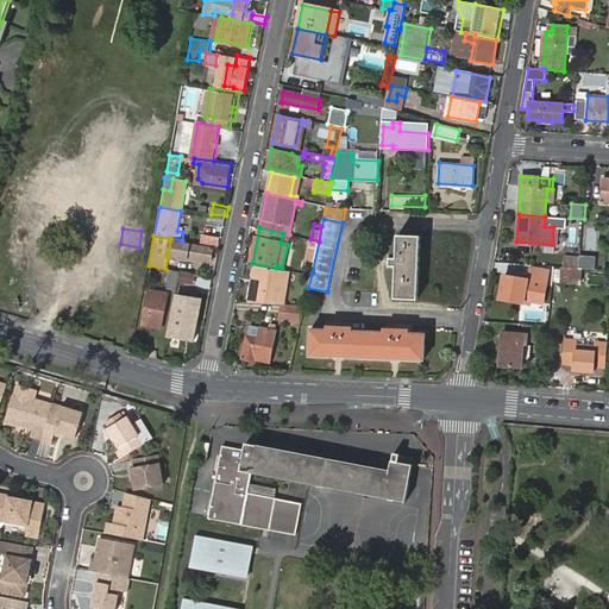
[(397,267),(395,299),(419,300),(421,236),(399,236),(397,257),(391,257),(390,267),(397,267)]
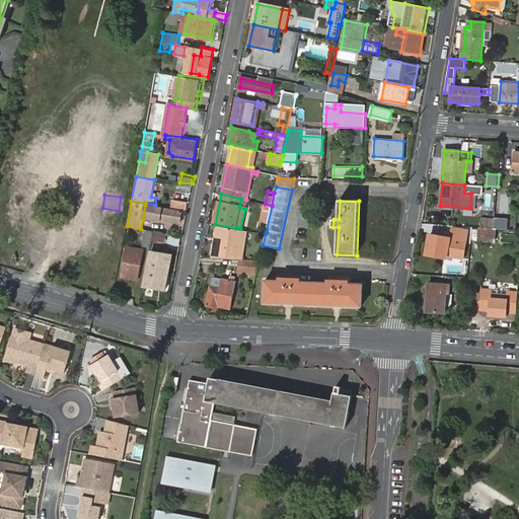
[(182,211),(145,205),(143,219),(160,222),(160,221),(180,224),(182,211)]
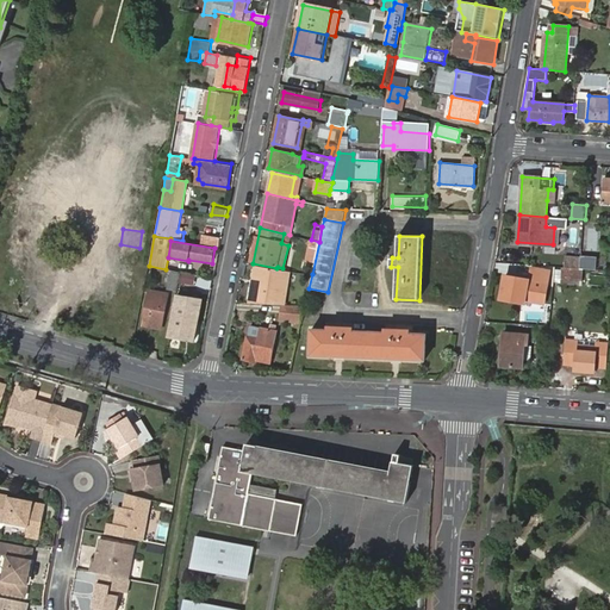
[(566,266),(582,267),(582,256),(567,255),(566,266)]
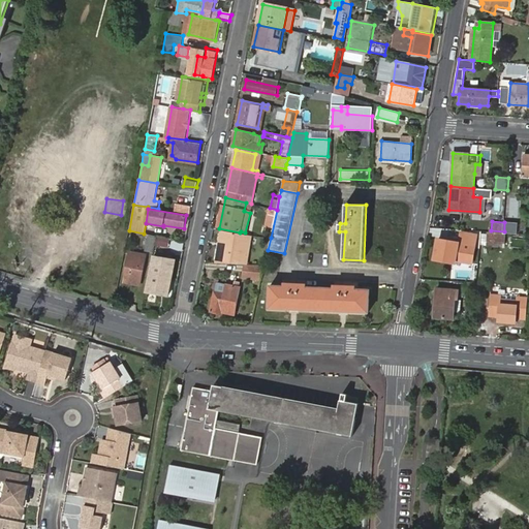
[(245,265),(250,236),(223,231),(217,263),(245,265)]
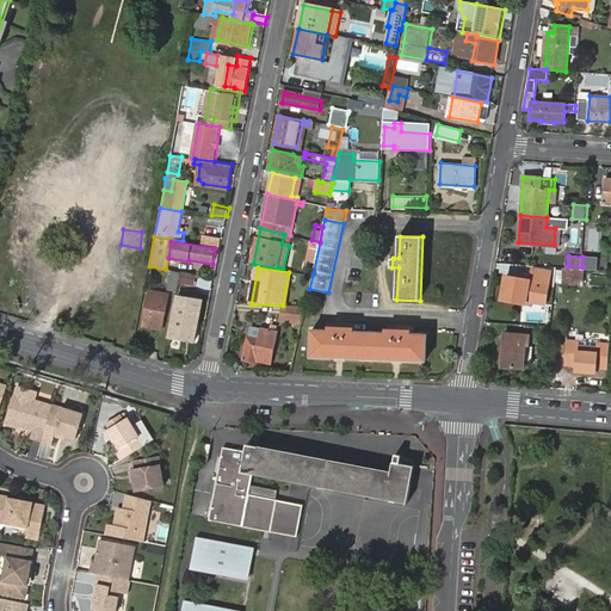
[(199,289),(203,277),(183,271),(179,283),(199,289)]
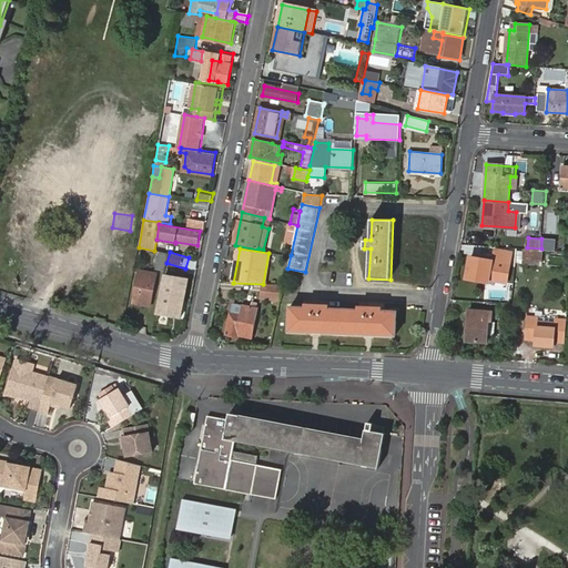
[(470,257),(467,279),(488,283),(489,280),(507,283),(510,264),(470,257)]
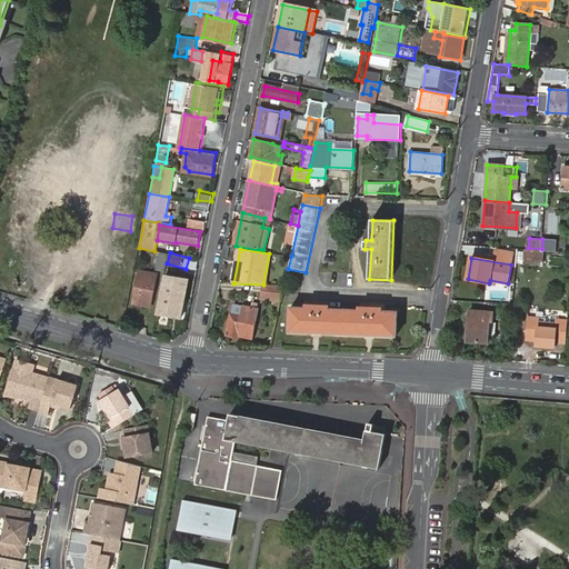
[(151,307),(157,275),(140,271),(133,303),(151,307)]
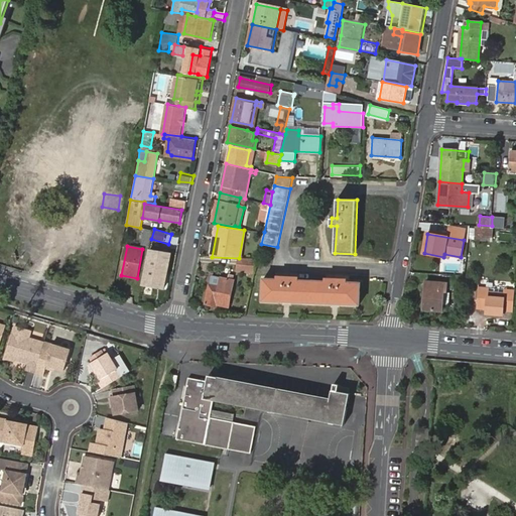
[(170,254),(149,249),(142,286),(162,290),(170,254)]
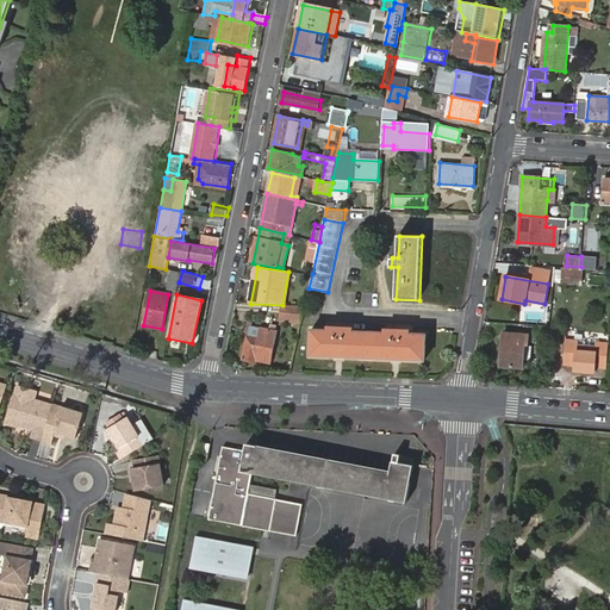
[(248,305),(247,318),(277,319),(277,306),(248,305)]
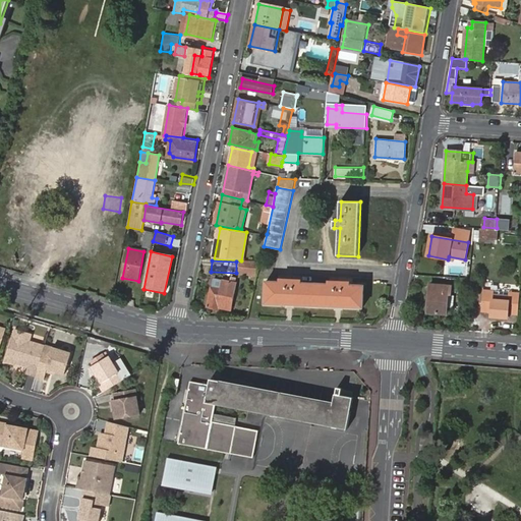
[(212,288),(207,307),(219,310),(219,307),(231,310),(237,284),(235,283),(236,278),(231,277),(229,282),(225,281),(225,282),(214,279),(212,288)]
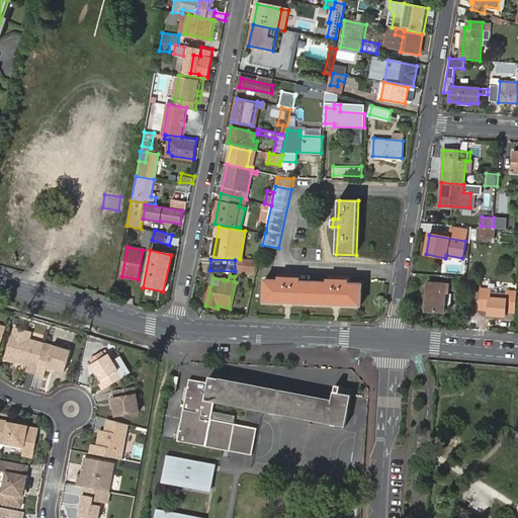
[(301,278),(280,277),(280,280),(265,279),(264,301),(361,307),(362,284),(349,283),(349,280),(329,279),(329,282),(300,281),(301,278)]
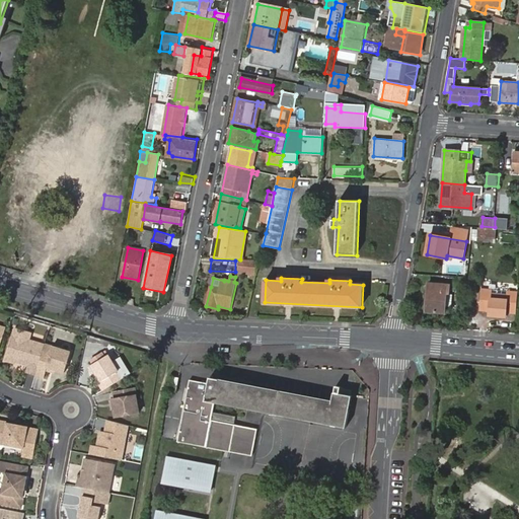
[(429,284),(427,308),(435,308),(435,312),(445,313),(446,294),(449,295),(450,286),(429,284)]
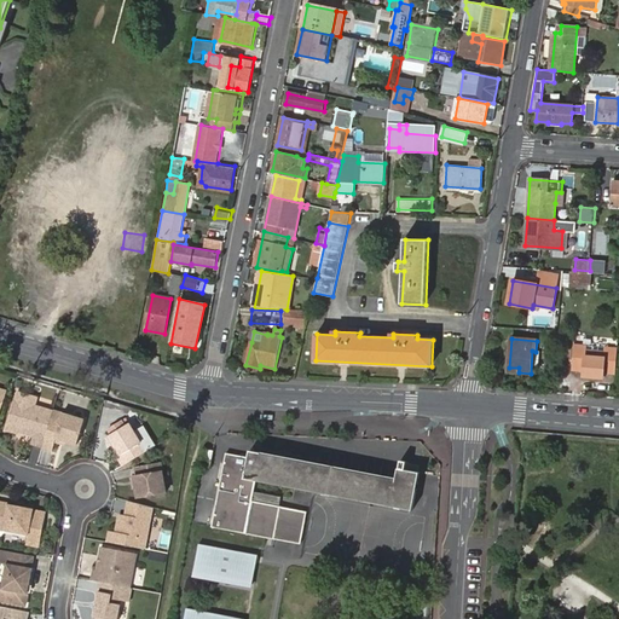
[(605,374),(615,375),(618,348),(578,345),(576,372),(584,372),(584,375),(589,375),(589,380),(603,380),(605,374)]
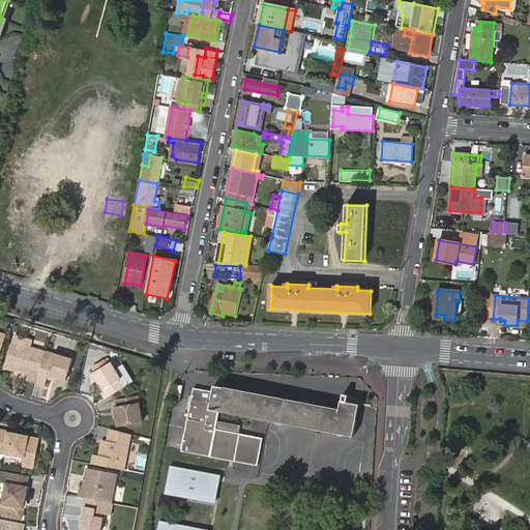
[(35,384),(45,353),(29,348),(31,341),(16,336),(11,348),(15,348),(11,356),(9,356),(5,369),(15,371),(16,366),(19,366),(21,372),(29,374),(27,381),(35,384)]
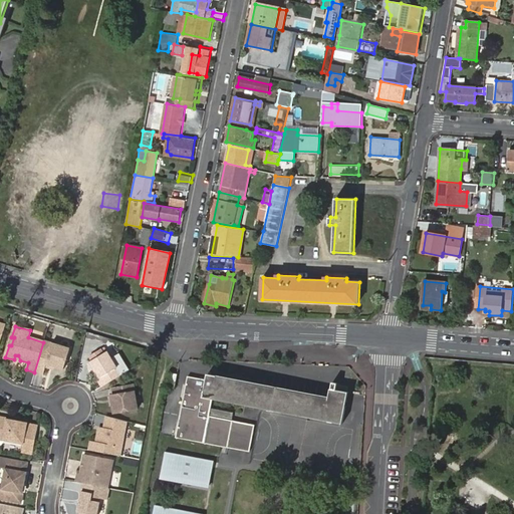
[(34,372),(34,373),(42,375),(45,365),(65,371),(71,350),(43,342),(34,372)]
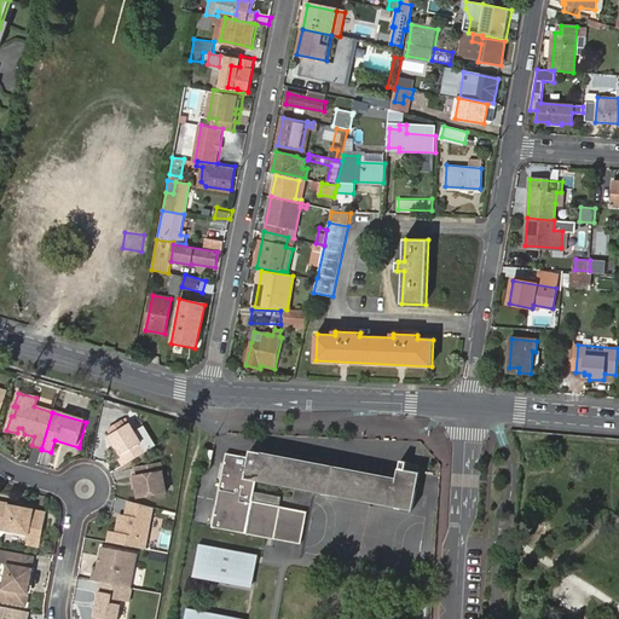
[(116,457),(121,467),(144,453),(127,426),(108,437),(119,456),(116,457)]
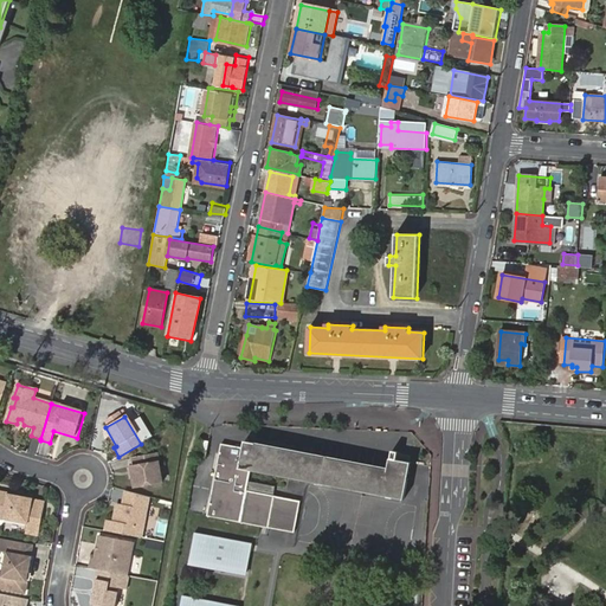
[(249,490),(251,482),(252,472),(404,502),(413,463),(391,458),(388,470),(247,442),(245,450),(223,445),(208,516),(242,523),(249,490)]
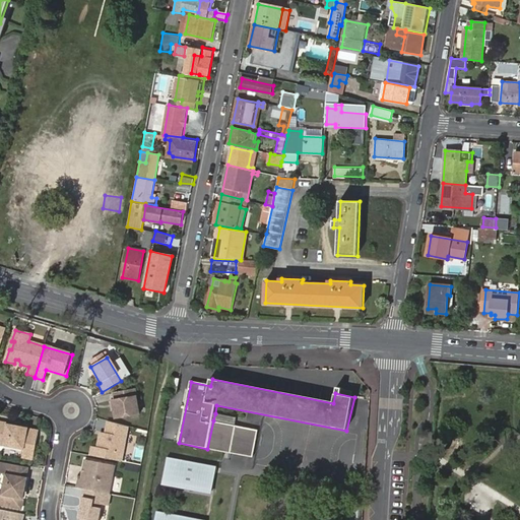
[(113,402),(115,418),(138,414),(135,397),(136,397),(135,390),(113,394),(114,402),(113,402)]
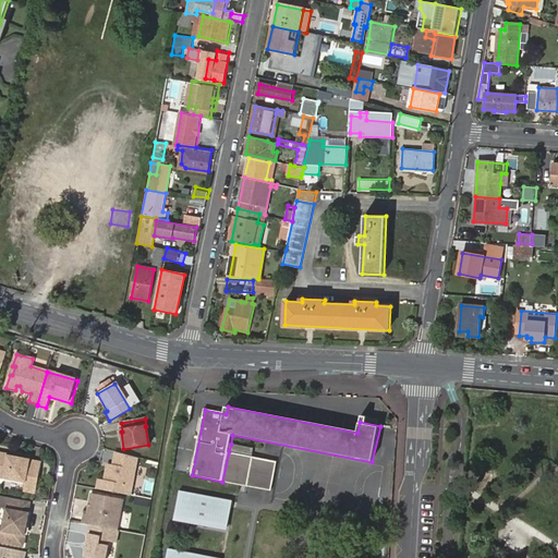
[(277,461),(229,451),(222,482),(271,492),(277,461)]
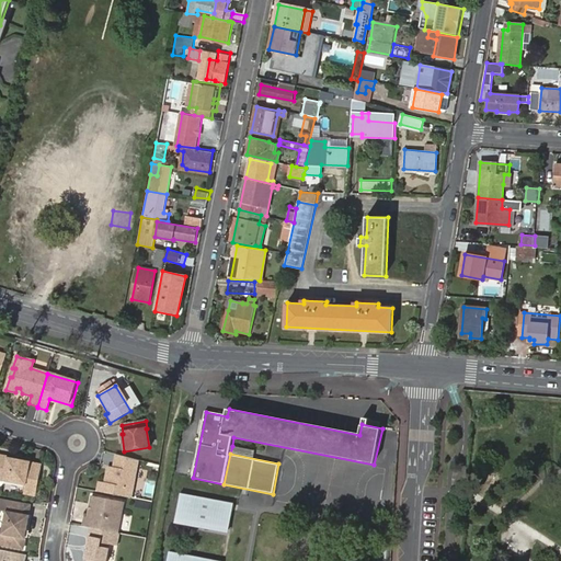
[(14,458),(0,455),(0,479),(24,484),(22,492),(34,494),(39,466),(29,464),(29,460),(19,459),(19,462),(14,461),(14,458)]
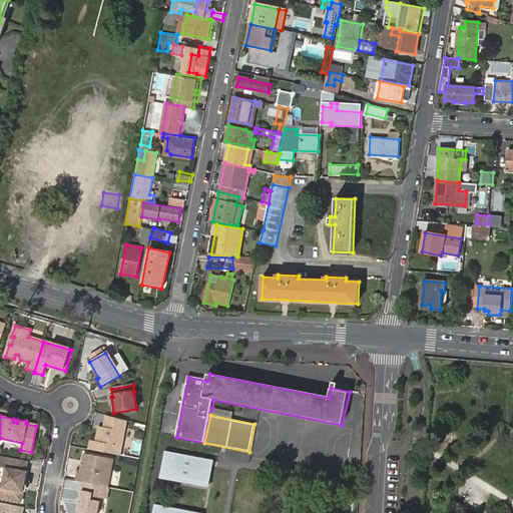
[(117,457),(122,422),(102,416),(99,435),(94,434),(92,443),(87,442),(86,451),(117,457)]
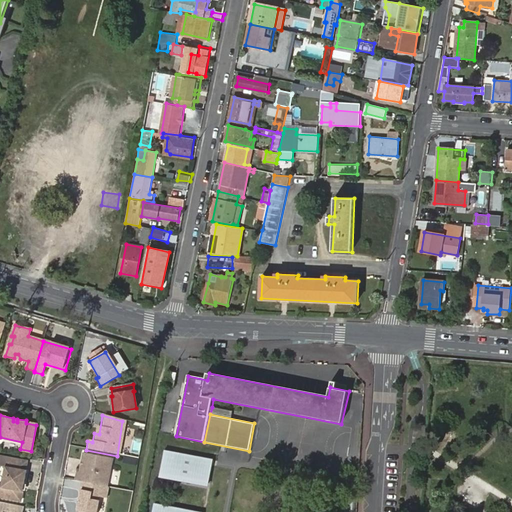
[(209,484),(213,465),(214,460),(166,451),(161,474),(209,484)]
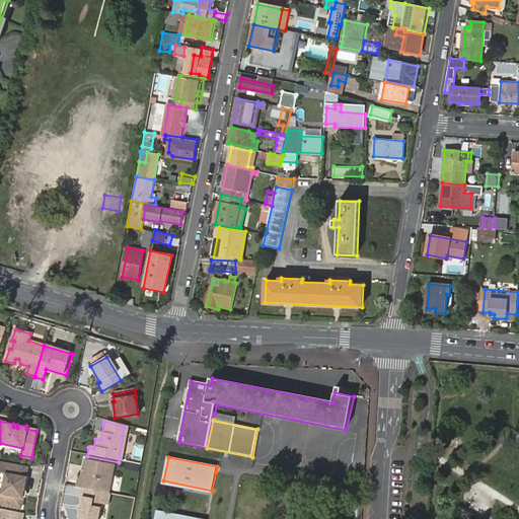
[(76,478),(75,488),(80,489),(103,493),(109,464),(85,459),(81,479),(76,478)]
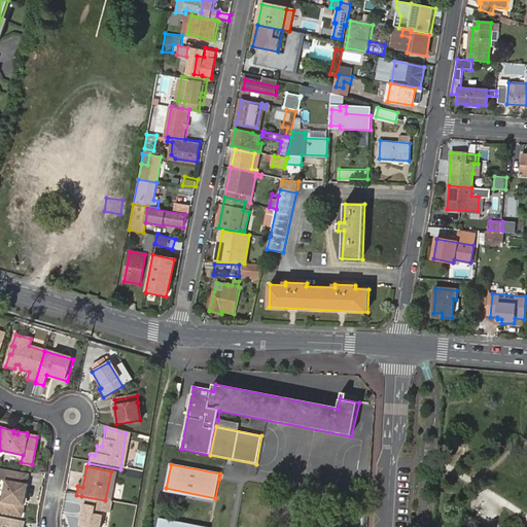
[(1,502),(0,501),(0,511),(19,515),(27,473),(0,468),(0,477),(5,478),(1,502)]
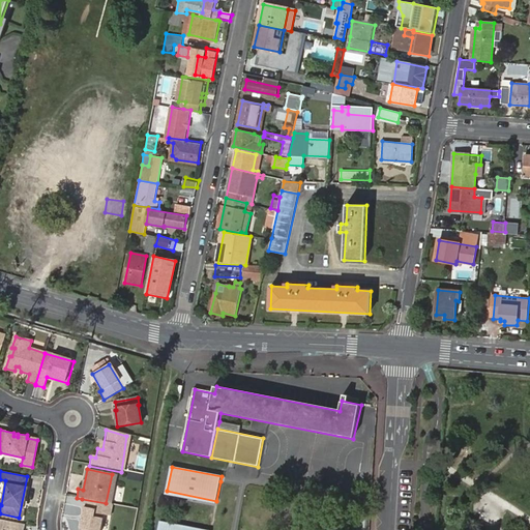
[(215,507),(216,501),(167,491),(166,498),(215,507)]
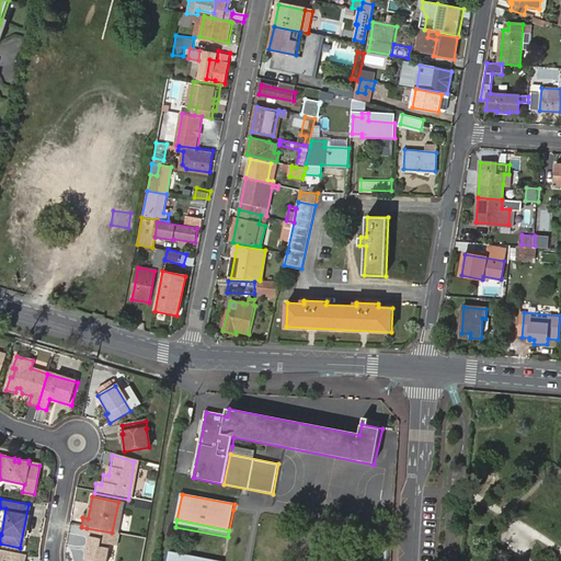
[(114,545),(116,534),(112,533),(87,528),(86,536),(87,536),(82,560),(90,560),(103,560),(106,544),(114,545)]
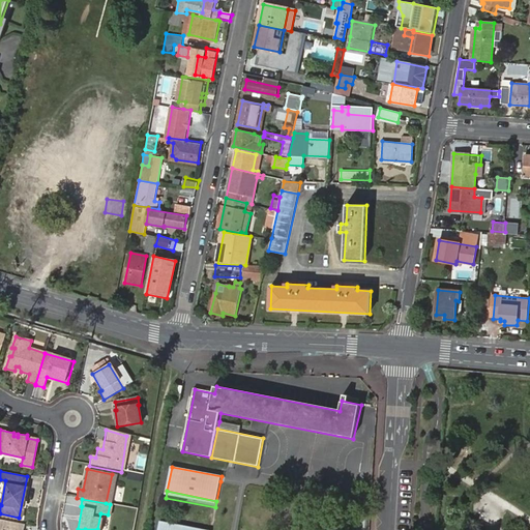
[(207,529),(162,521),(158,529),(207,529)]
